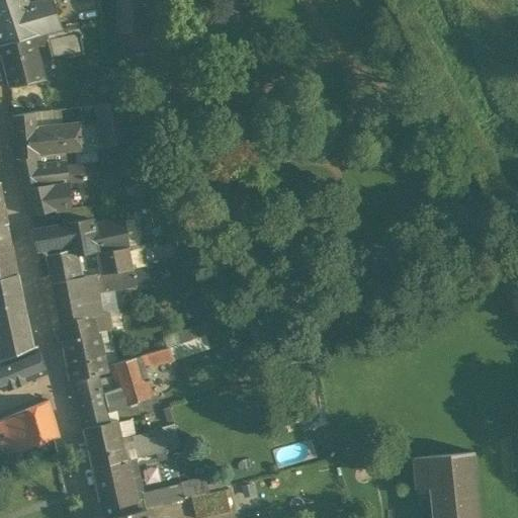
[(26,0),(0,0),(0,44),(33,35),(60,28),(50,0),(27,2),(26,0)]
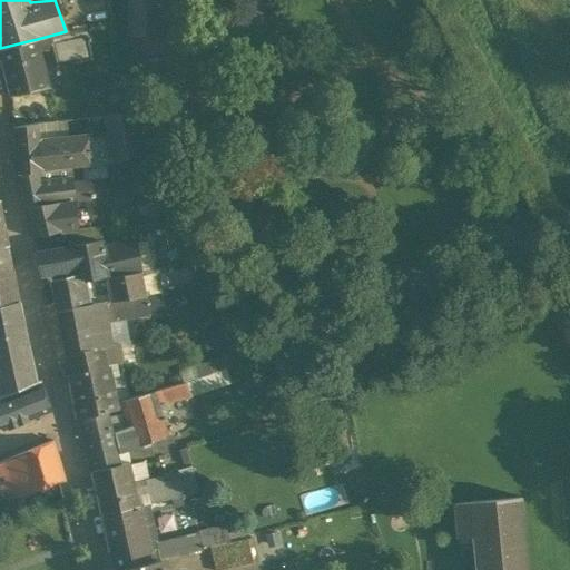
[(158,0),(129,0),(130,36),(159,36),(158,0)]
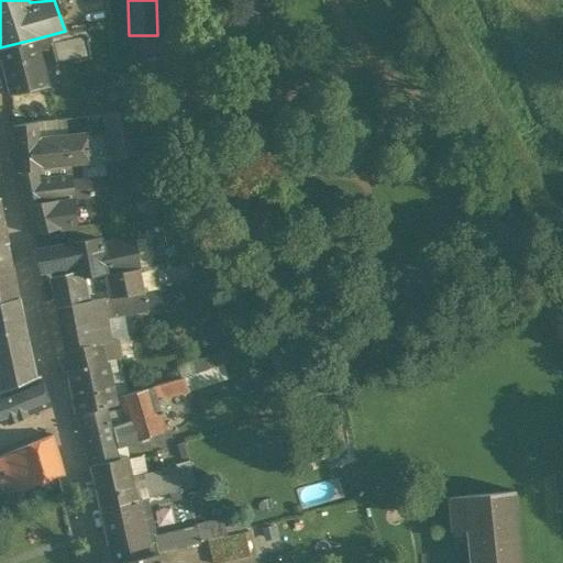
[(65,31),(36,39),(39,47),(52,47),(51,44),(83,36),(81,29),(65,31)]
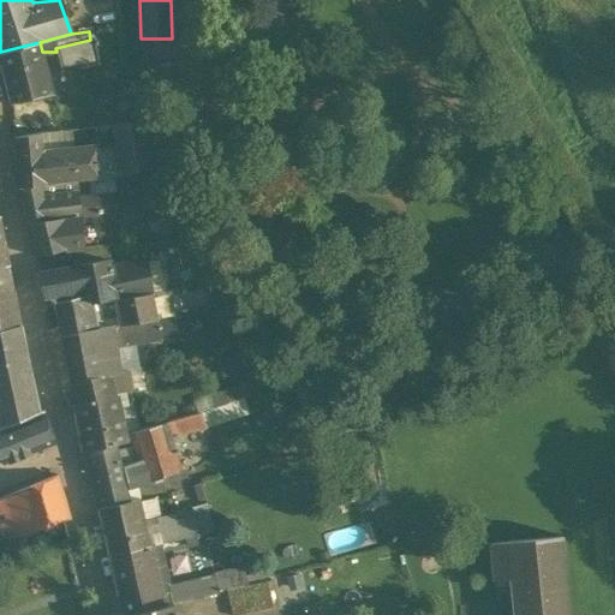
[(90,40),(55,48),(57,52),(61,72),(100,63),(94,39),(90,40)]
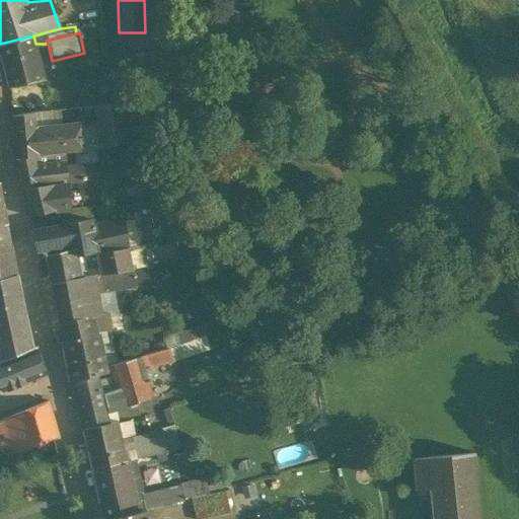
[(33,35),(0,44),(0,52),(9,86),(45,79),(35,44),(33,35)]
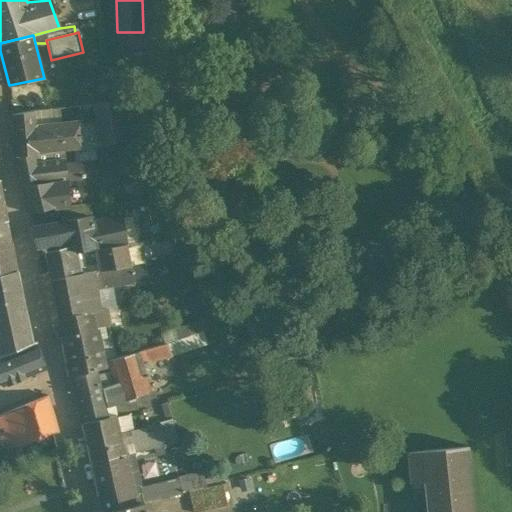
[(81,72),(83,81),(104,77),(102,68),(81,72)]
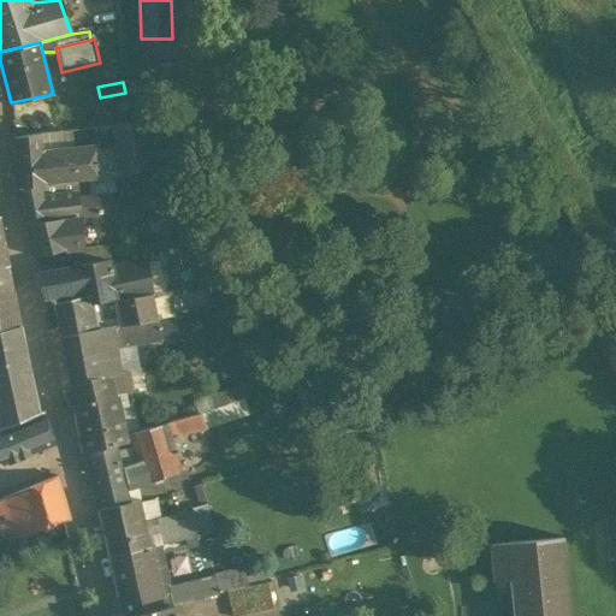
[(142,122),(112,125),(112,128),(113,128),(118,155),(122,173),(161,169),(142,122)]
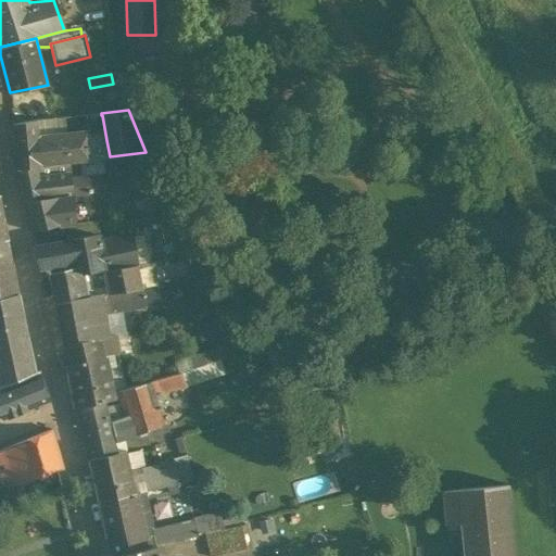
[(66,117),(37,119),(39,136),(70,133),(66,117)]
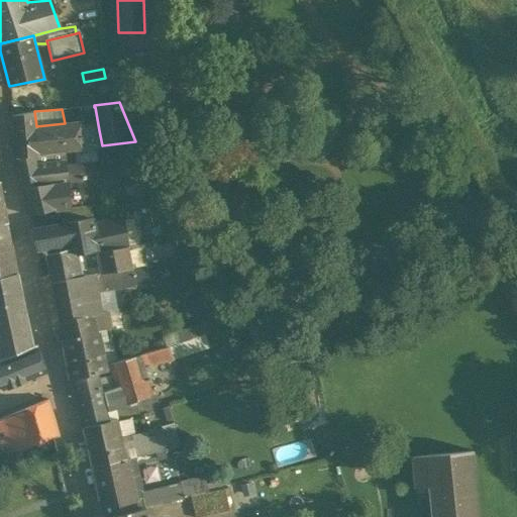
[(65,123),(36,126),(34,111),(12,115),(17,157),(38,153),(102,145),(99,130),(83,132),(82,121),(65,123)]
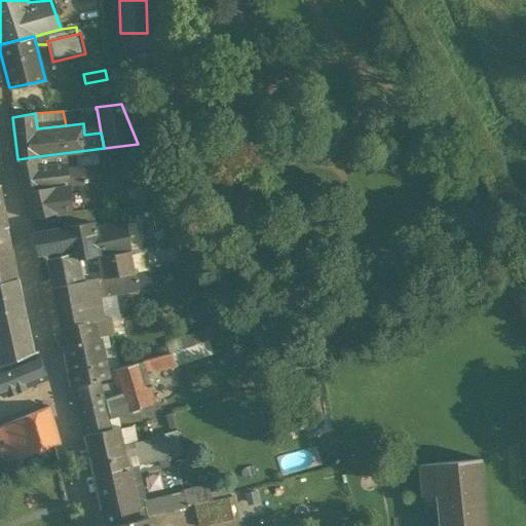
[(39,156),(17,159),(24,190),(41,187),(37,167),(36,158),(39,158),(39,156)]
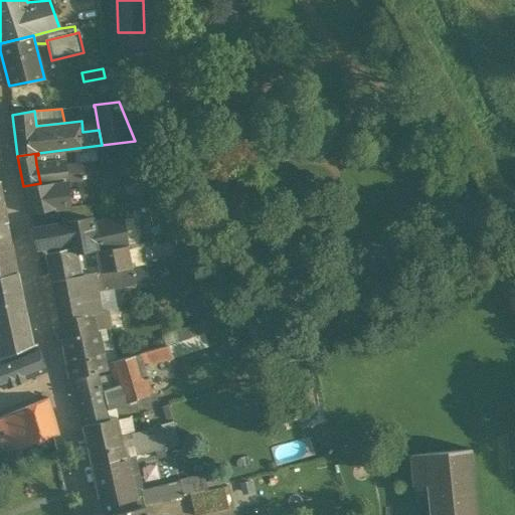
[(63,161),(36,164),(40,183),(52,182),(66,180),(63,161)]
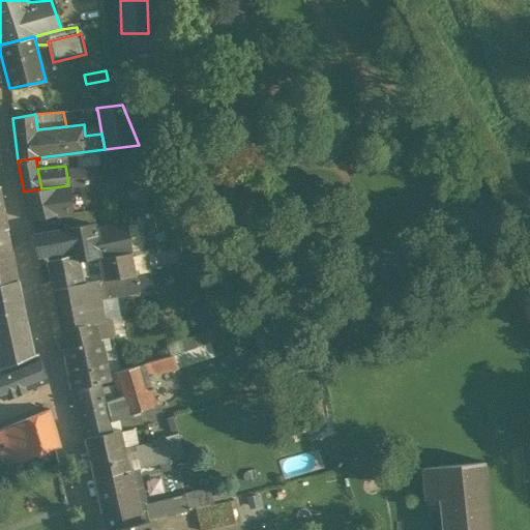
[(99,168),(71,170),(72,185),(100,183),(99,168)]
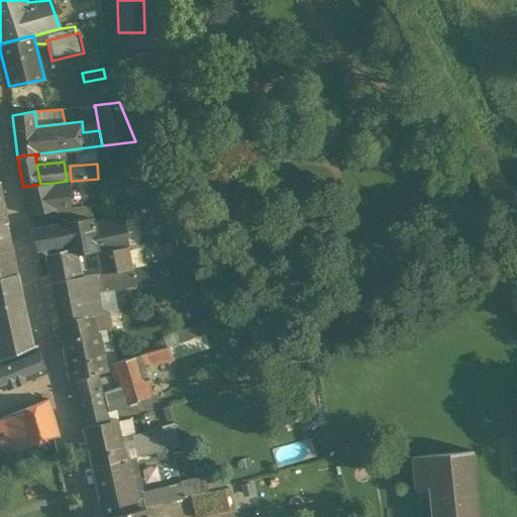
[(40,184),(23,187),(29,214),(56,210),(55,209),(69,207),(67,183),(53,185),(53,183),(40,184)]
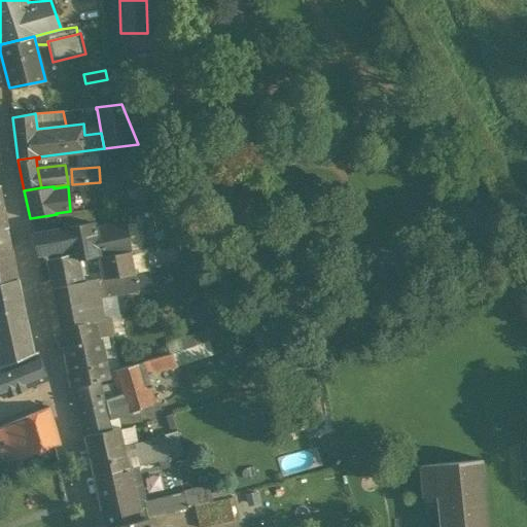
[(70,211),(72,225),(94,221),(91,208),(70,211)]
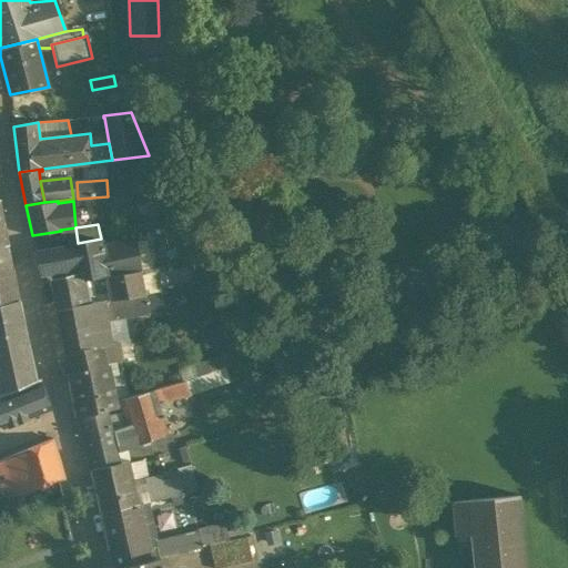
[(169,229),(170,240),(188,236),(186,225),(169,229)]
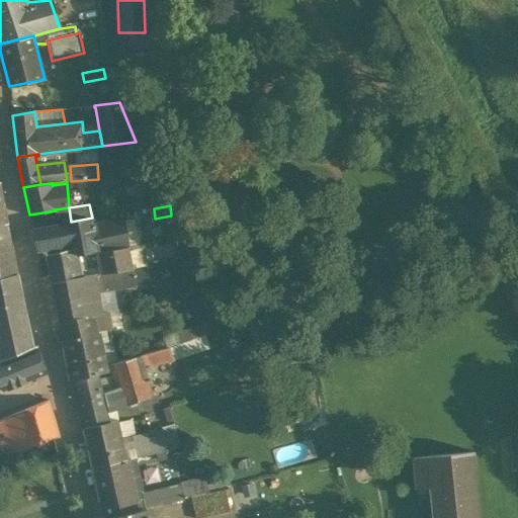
[(113,220),(93,225),(92,218),(33,229),(37,250),(45,248),(47,254),(76,247),(78,254),(83,253),(119,248),(118,246),(123,240),(120,225),(113,220)]
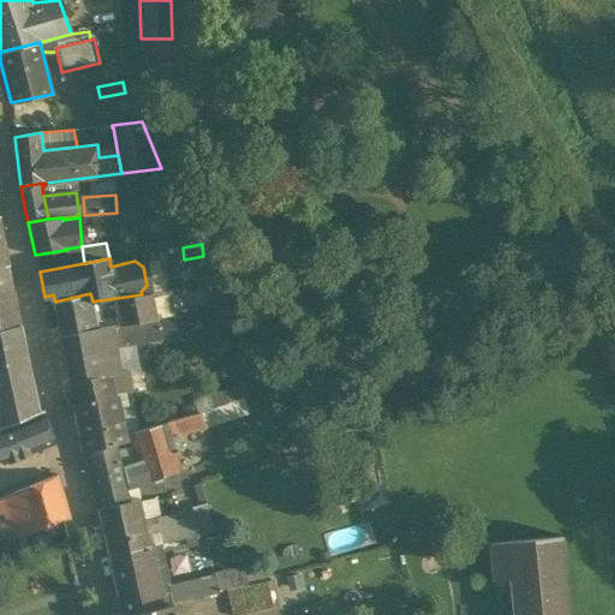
[(0,266),(0,346),(24,341),(22,334),(9,264),(0,266)]
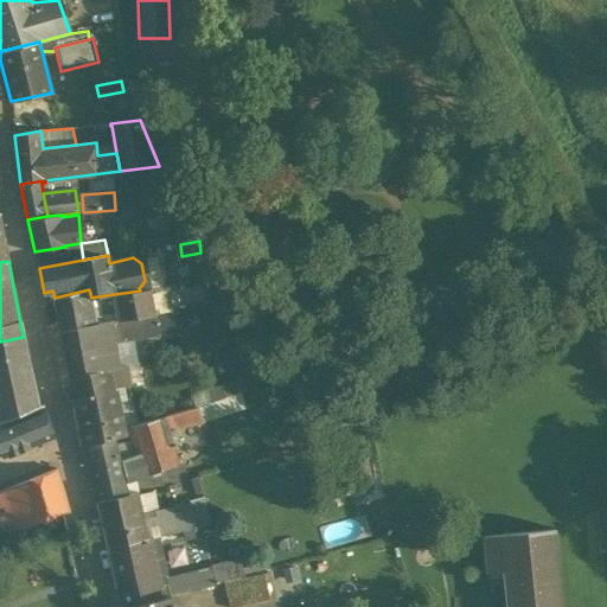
[(141,263),(145,281),(157,279),(153,261),(141,263)]
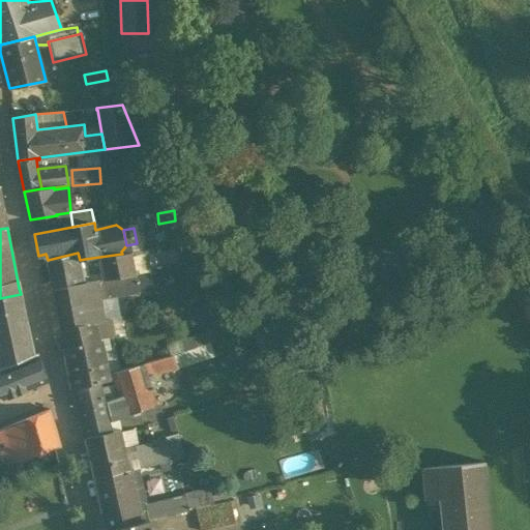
[(130,253),(136,274),(143,273),(139,251),(130,253)]
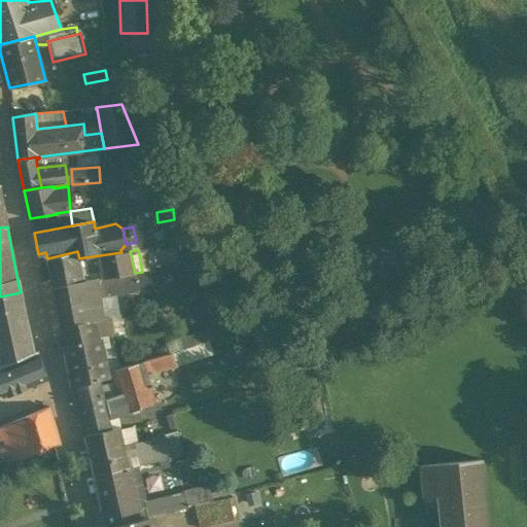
[(77,251),(47,258),(54,288),(83,281),(79,258),(77,251)]
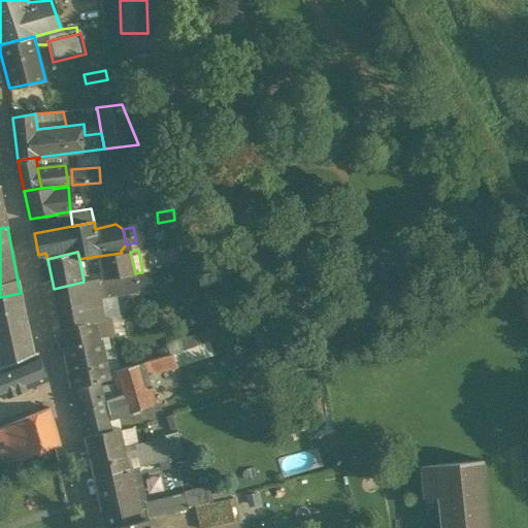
[(122,253),(85,258),(88,272),(101,269),(103,277),(118,275),(135,273),(130,252),(122,253)]
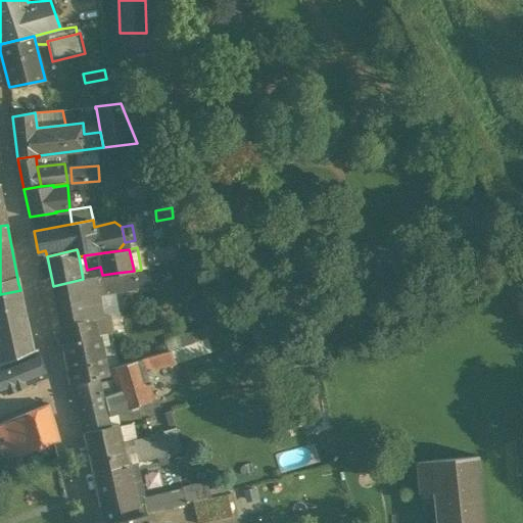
[(134,271),(136,281),(144,280),(141,270),(134,271)]
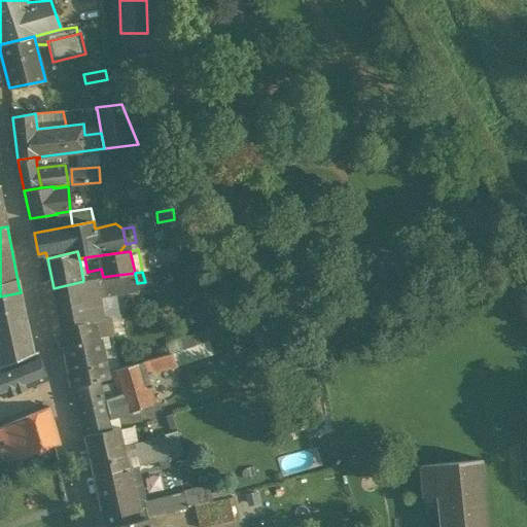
[(135,273),(117,275),(119,286),(137,283),(135,273)]
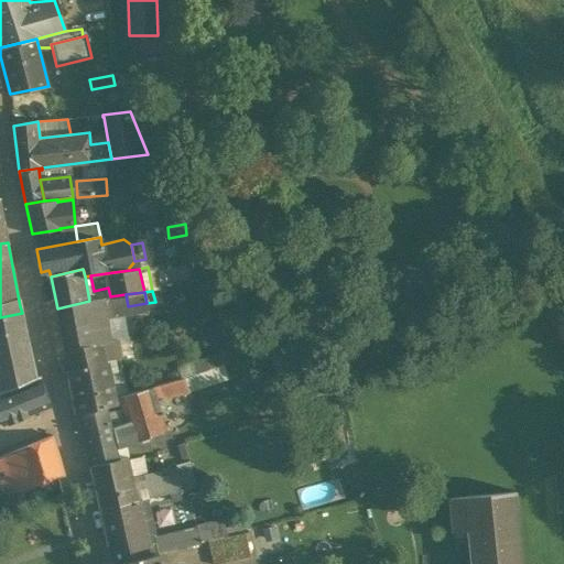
[(89,301),(57,308),(65,349),(68,369),(106,361),(102,343),(117,340),(116,327),(114,318),(108,320),(106,310),(128,306),(126,294),(110,296),(91,300),(89,301)]
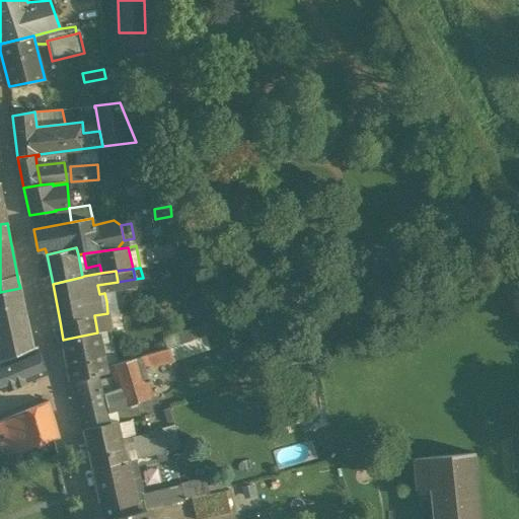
[(20,288),(0,292),(0,361),(32,348),(20,288)]
